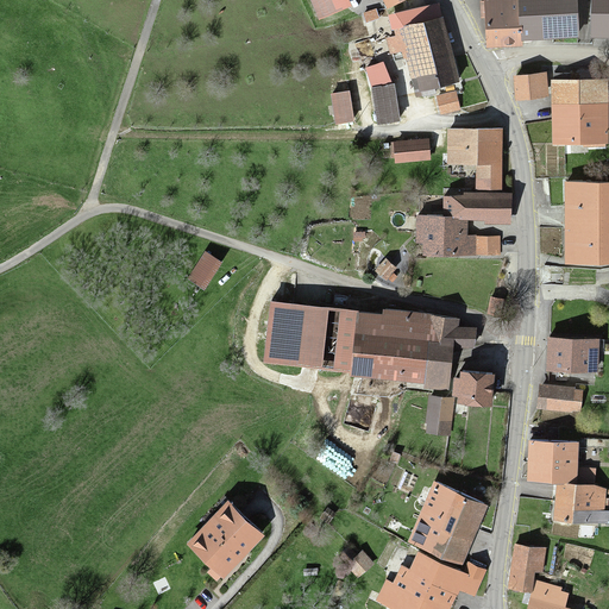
[(339,0),(315,0),(322,16),(343,6),(339,0)]
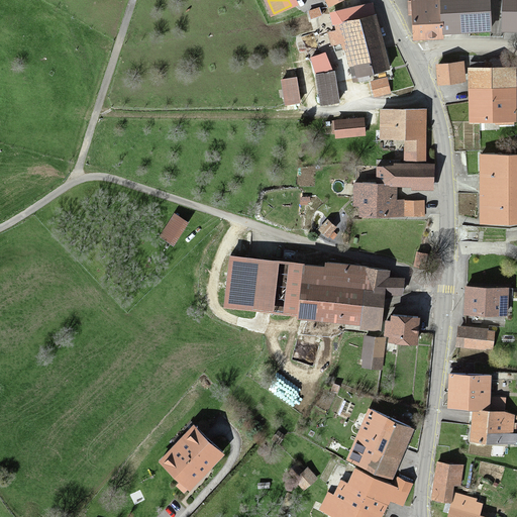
[(439,32),(438,0),(409,0),(410,39),(439,38),(439,32)]
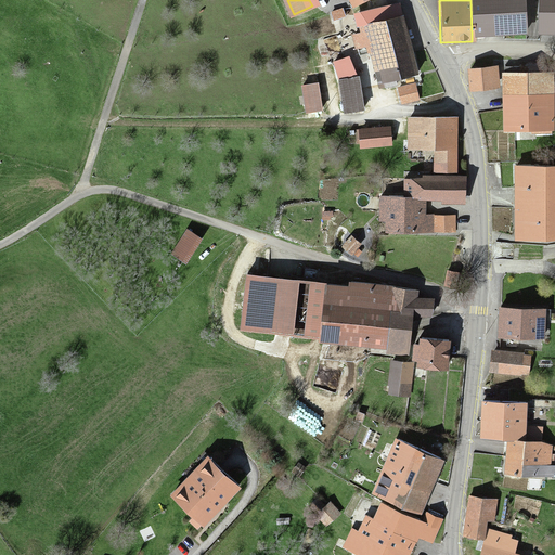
[(470,0),(472,35),(525,35),(524,0),(470,0)]
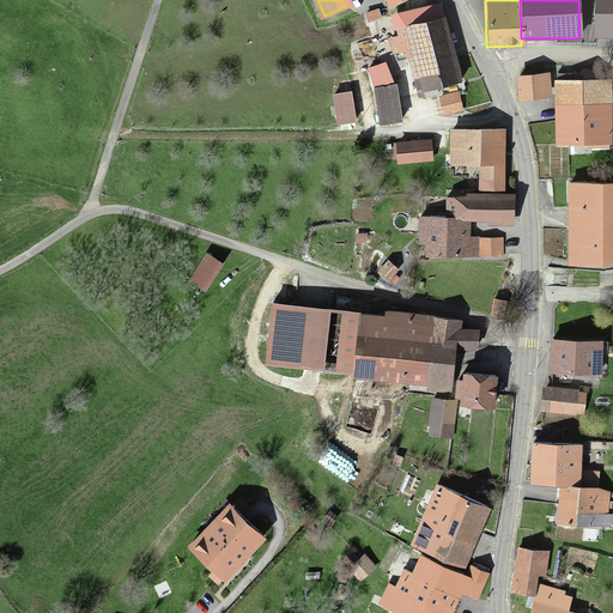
[(612,0),(594,0),(593,37),(612,38),(612,0)]
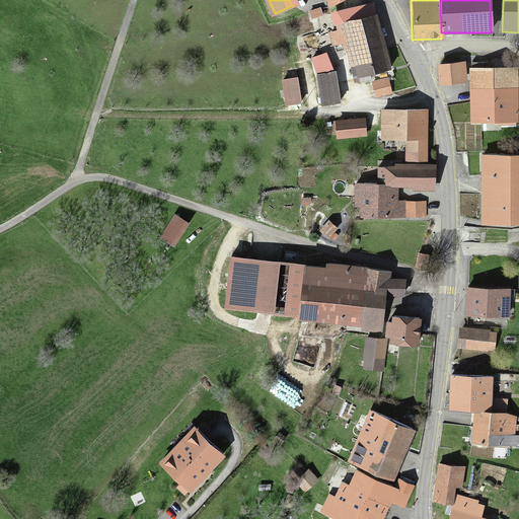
[(389,69),(374,6),(332,16),(337,31),(329,33),(332,47),(340,45),(341,51),(347,49),(354,77),(389,69)]
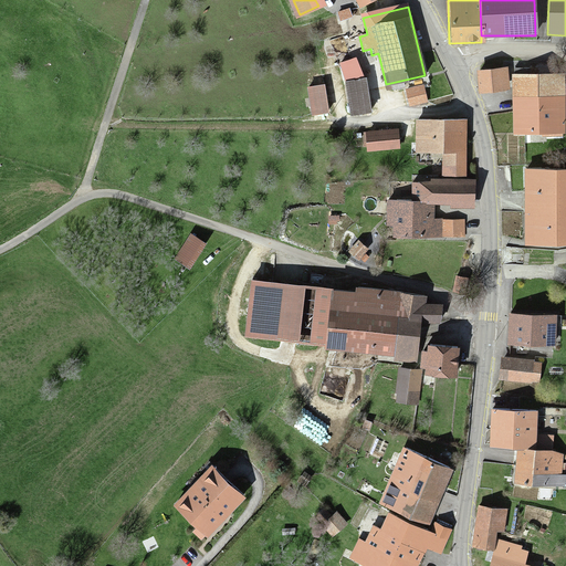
[(348,11),(335,13),(337,22),(349,19),(348,11)]
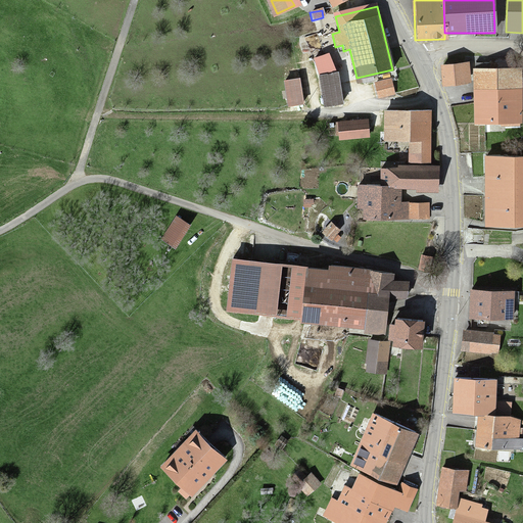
[(468,64),(439,65),(440,85),(469,84),(468,64)]
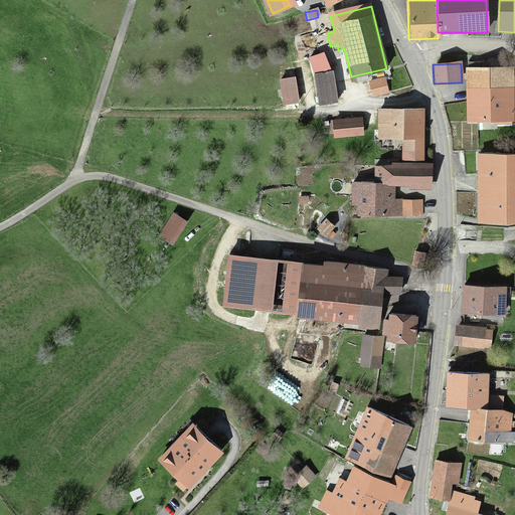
[(513,68),(466,68),(465,122),(514,123),(514,109),(513,109),(513,68)]
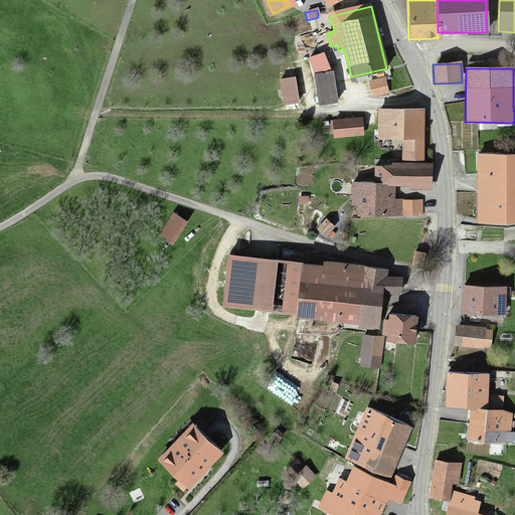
[(328,71),(312,74),(319,105),(334,102),(328,71)]
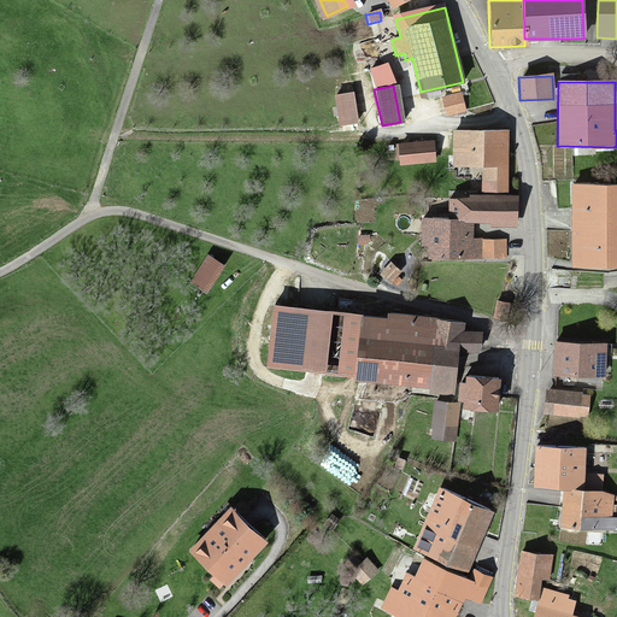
[(347,94),(333,98),(339,125),(352,122),(347,94)]
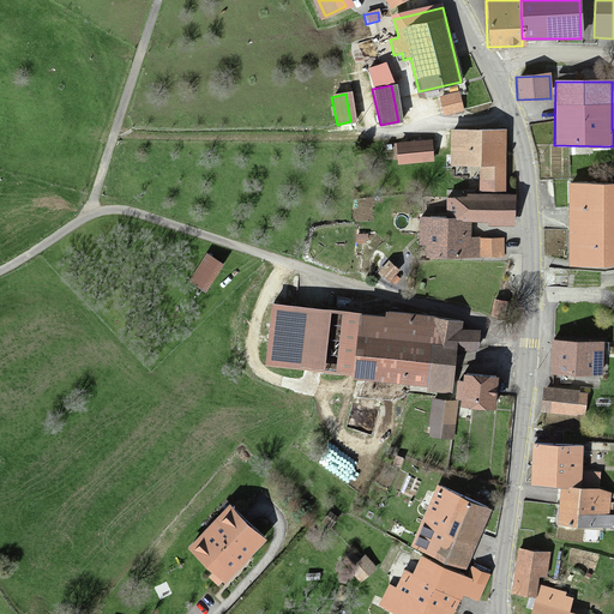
[(458,94),(439,97),(443,115),(462,112),(458,94)]
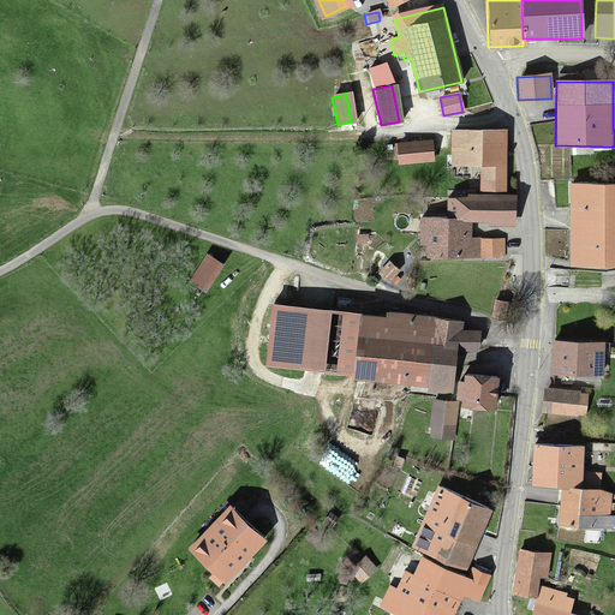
[(503,131),(449,131),(449,167),(478,167),(478,191),(503,191),(503,131)]
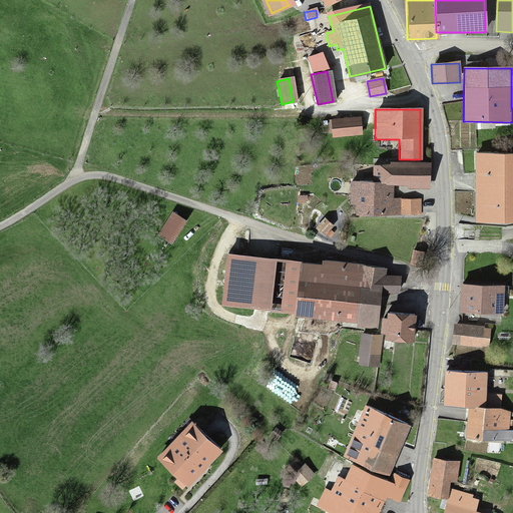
[(361,117),(332,120),(333,137),(362,134),(361,117)]
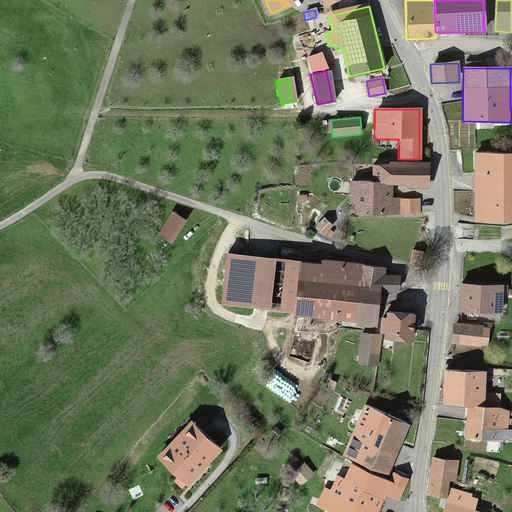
[(511,154),(474,154),(474,219),(511,219),(511,154)]
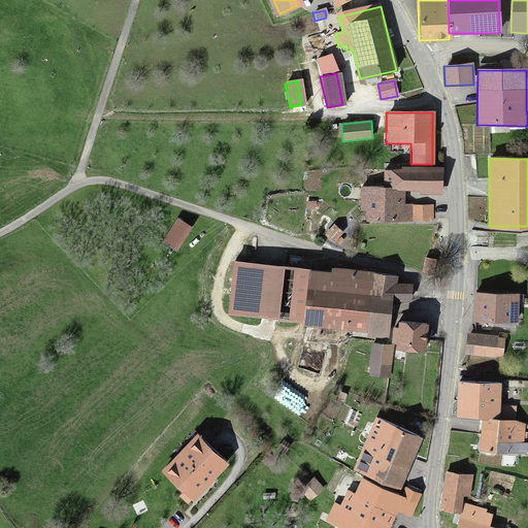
[(403,205),(403,195),(403,171),(382,171),(382,188),(374,188),(374,178),(359,178),(359,222),(403,221),(431,221),(431,205),(403,205)]
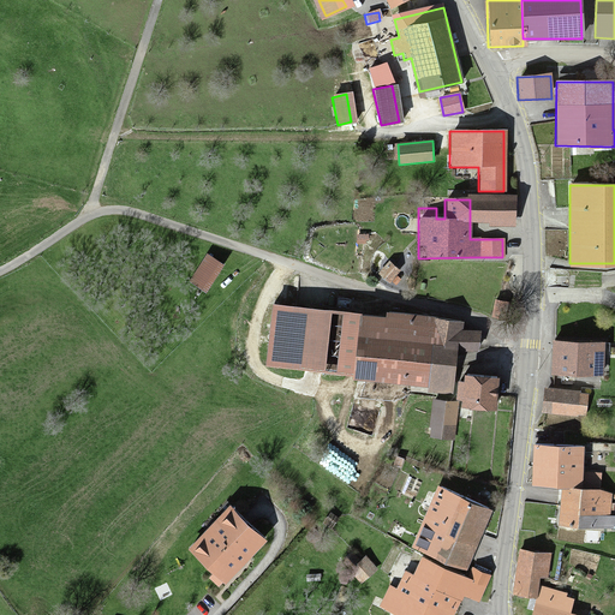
[(470,199),(470,227),(514,227),(514,199),(470,199)]
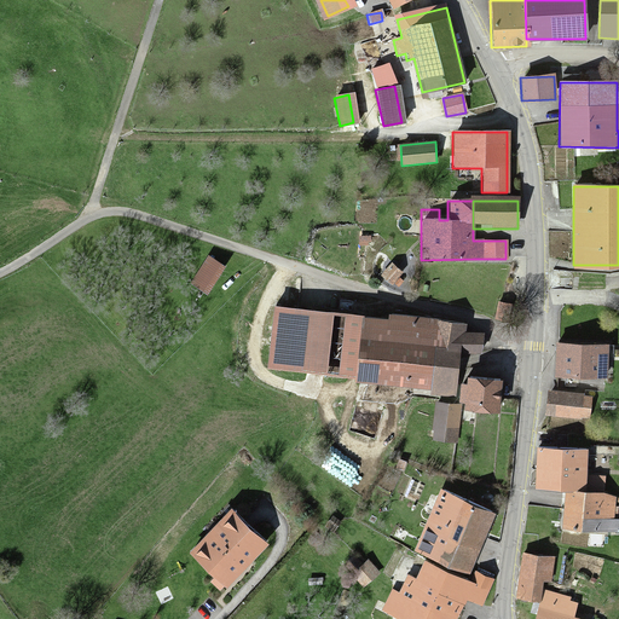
[(207,258),(190,282),(204,291),(221,268),(207,258)]
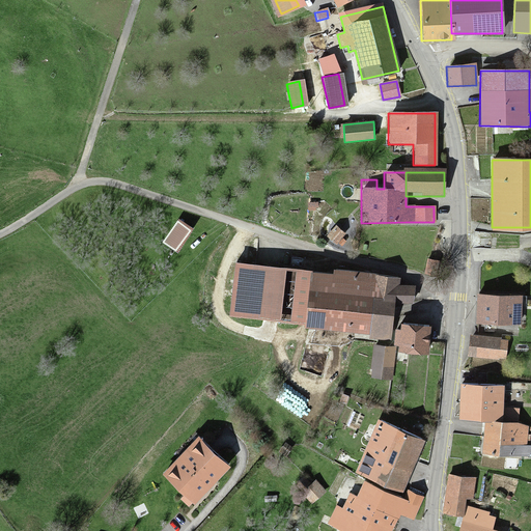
[(448,239),(437,240),(438,253),(448,253),(448,239)]
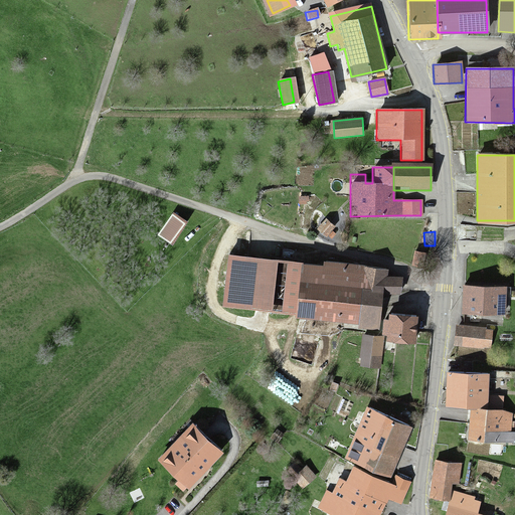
[(229,255),(224,307),(261,311),(297,315),(296,319),(358,326),(358,329),(380,331),(385,292),(399,293),(401,279),(388,277),(389,270),(324,263),(324,267),(229,255)]
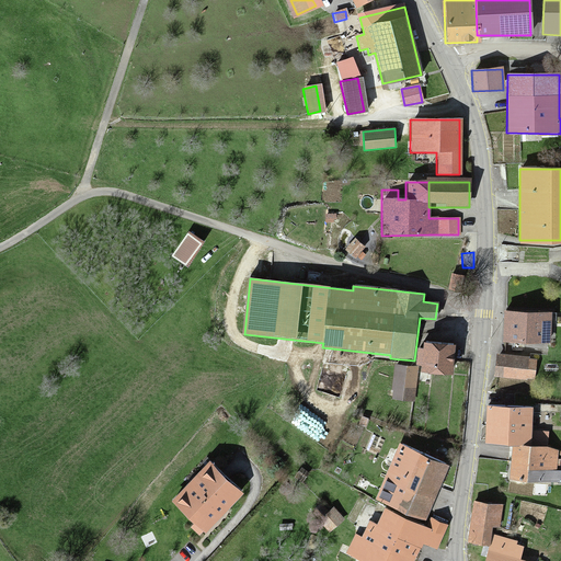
[(554,345),(556,313),(503,310),(502,343),(554,345)]
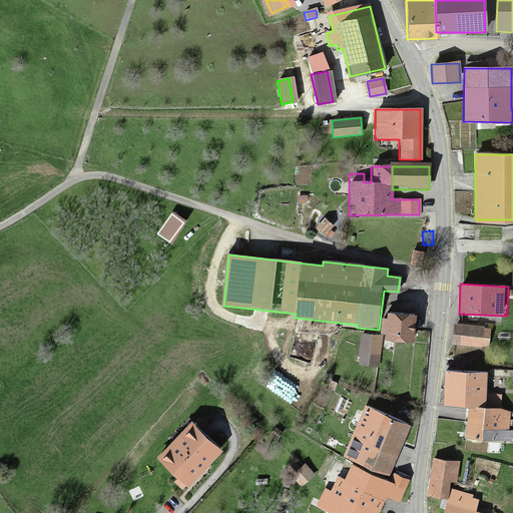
[(415,316),(386,313),(385,321),(382,321),(381,337),(413,340),(415,316)]
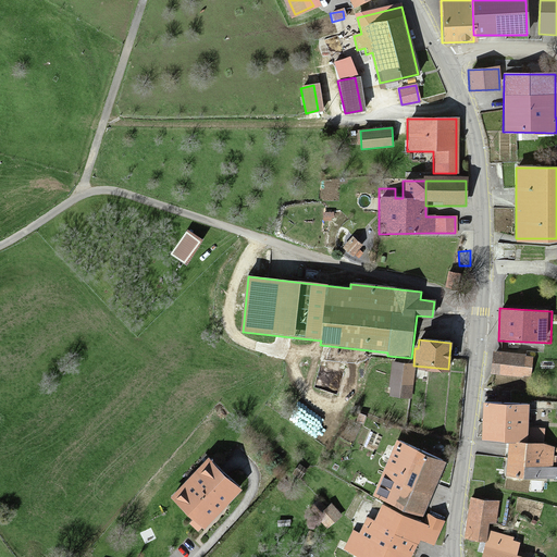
[(530,357),(492,354),(490,374),(528,378),(530,357)]
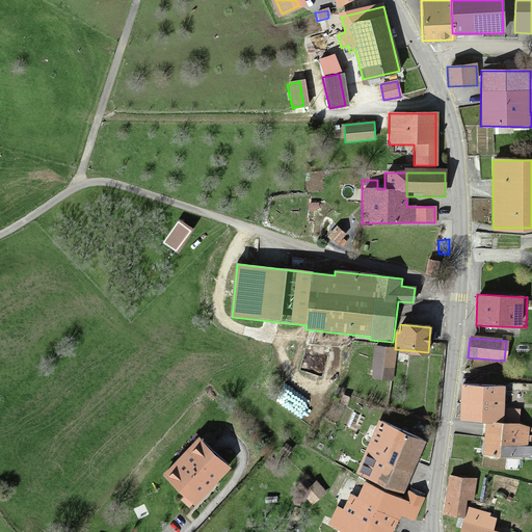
[(394,348),(375,346),(371,378),(390,380),(394,348)]
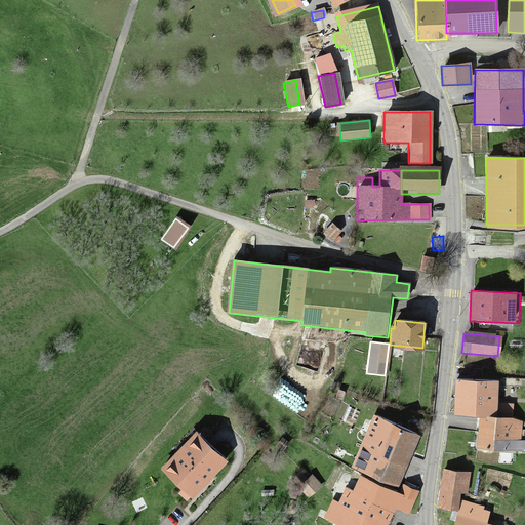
[(248,359),(244,365),(255,371),(258,365),(248,359)]
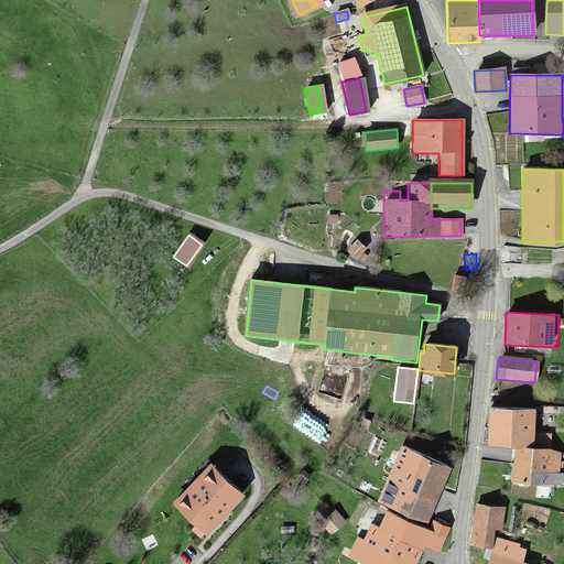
[(485,444),(513,446),(548,448),(549,438),(531,437),(533,411),(487,408),(485,444)]
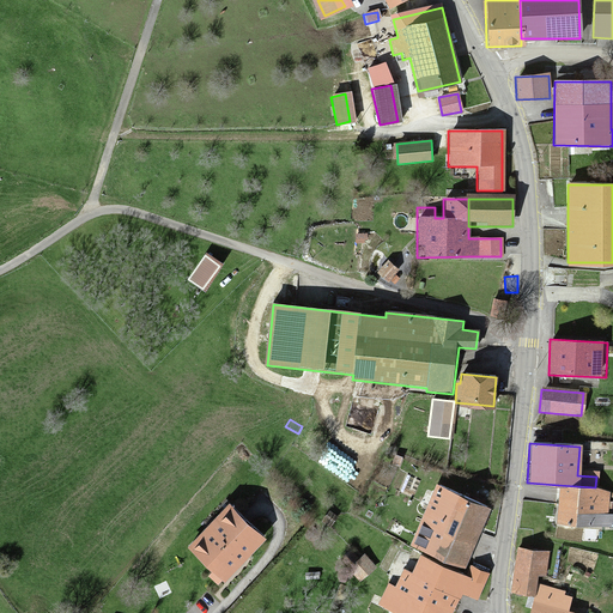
[(595,487),(558,485),(556,525),(612,528),(612,522),(612,516),(606,517),(608,487),(595,487)]
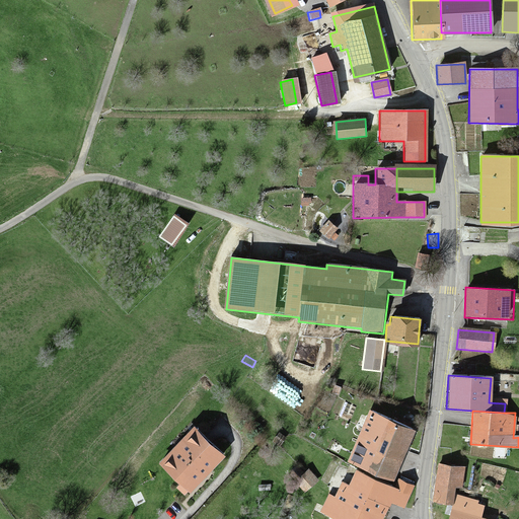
[(368,414),(347,462),(391,482),(413,433),(368,414)]
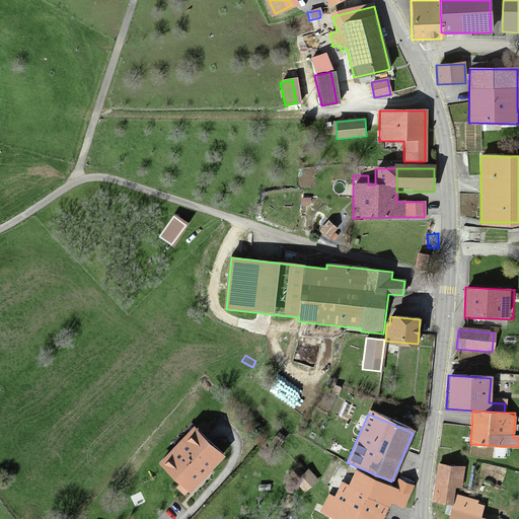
[(192,429),(159,463),(178,482),(175,486),(184,495),(221,455),(192,429)]
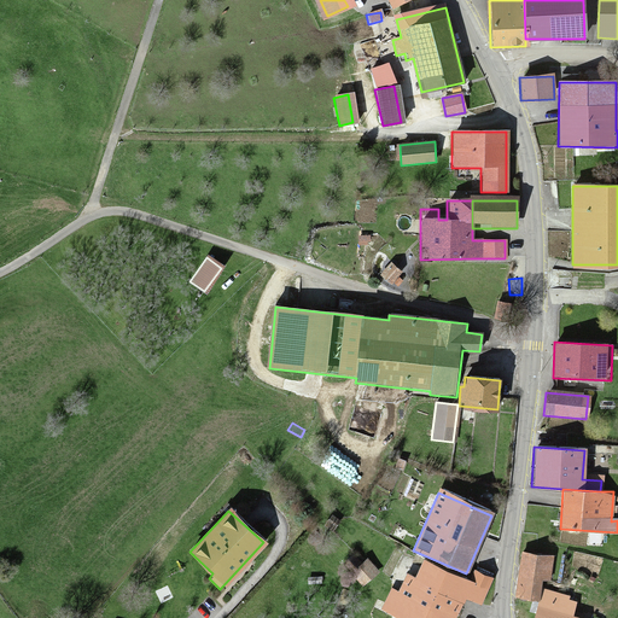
[(332,516),(325,524),(331,529),(338,519),(332,516)]
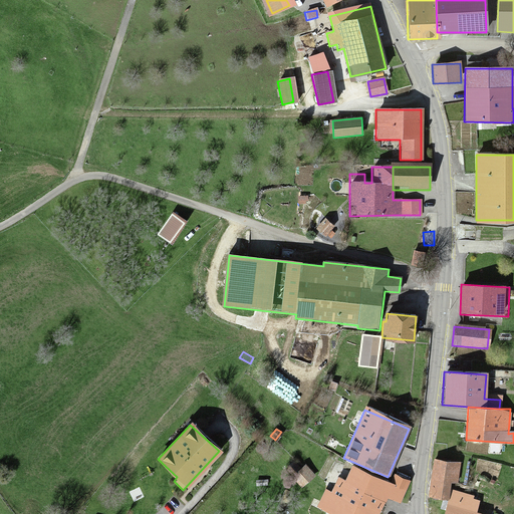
[(458,463),(433,460),(429,497),(454,500),(458,463)]
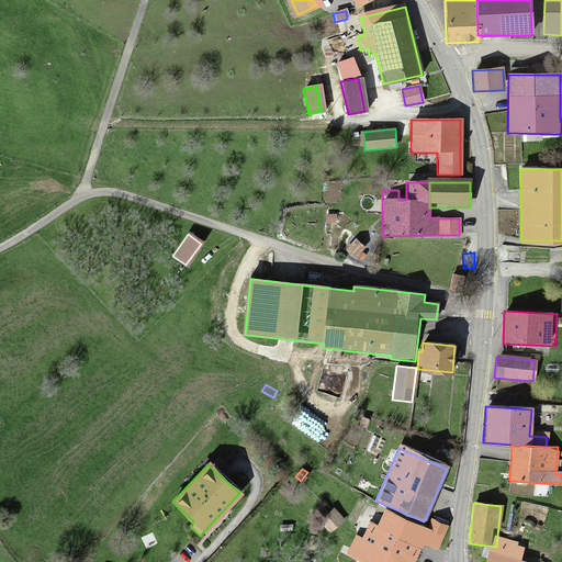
[(323,505),(315,513),(332,531),(345,520),(335,509),(330,514),(323,505)]
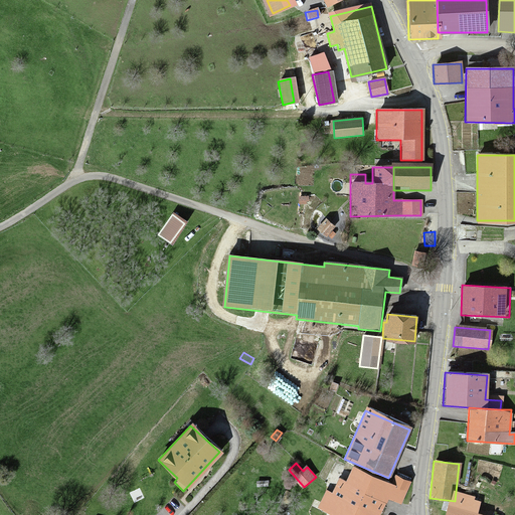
[(327,492),(318,507),(331,514),(378,514),(389,498),(398,503),(408,486),(395,479),(389,489),(354,469),(345,486),(338,482),(330,494),(327,492)]
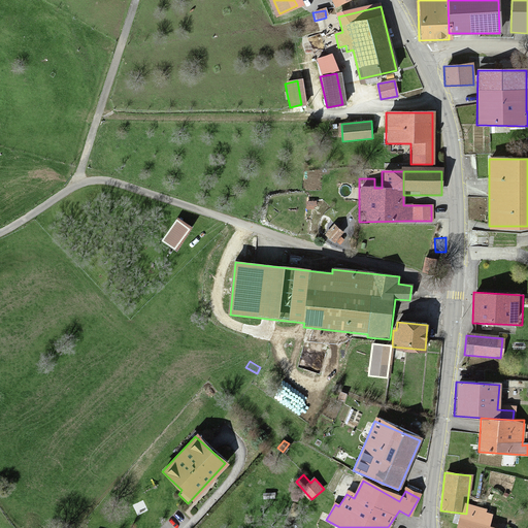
[(458,515),(455,527),(486,527),(491,507),(470,503),(467,517),(458,515)]
